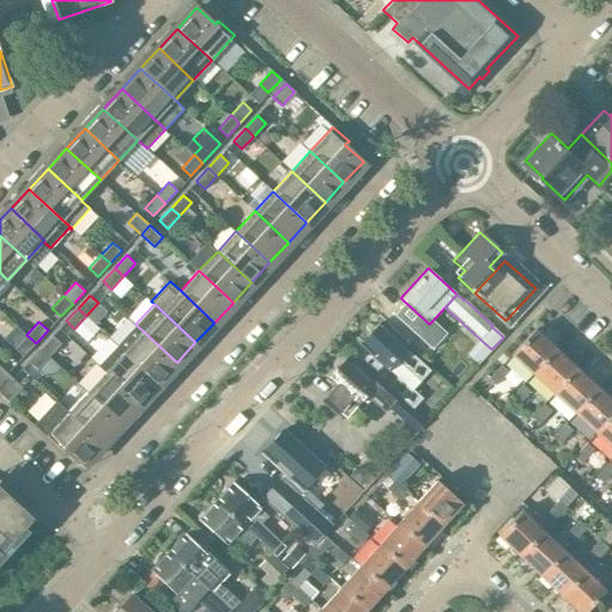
[(363,340),(360,343),(389,369),(397,361),(418,381),(429,369),(378,323),(371,331),(367,331),(363,336),(363,340)]
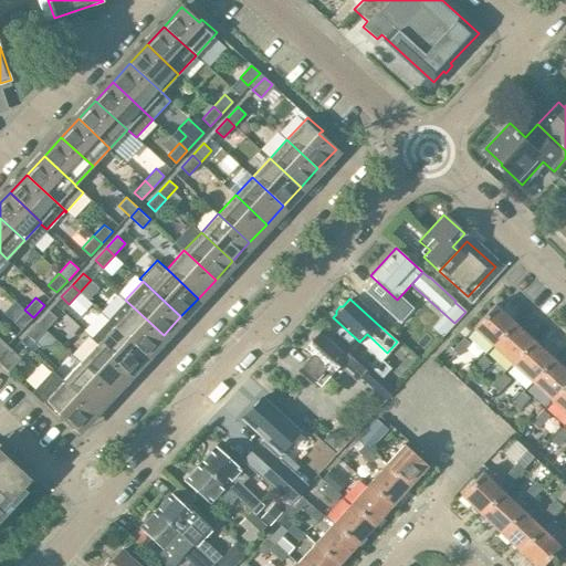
[(146,354),(164,335),(125,300),(108,318),(146,354)]
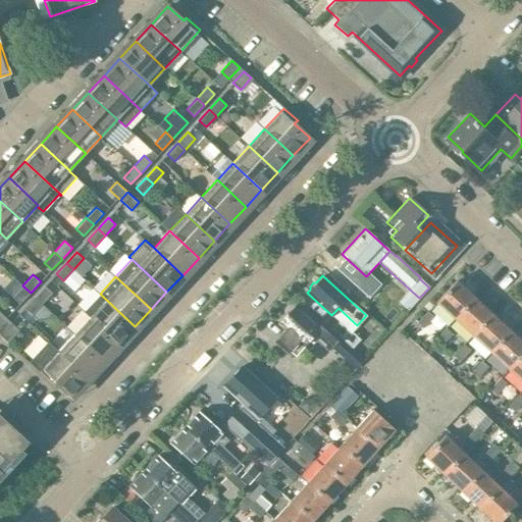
[(435,303),(454,320),(474,298),(456,281),(435,303)]
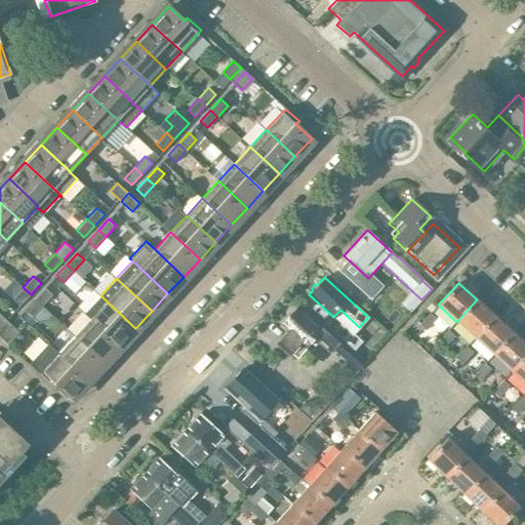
[(31,294),(23,287),(12,298),(21,306),(31,294)]
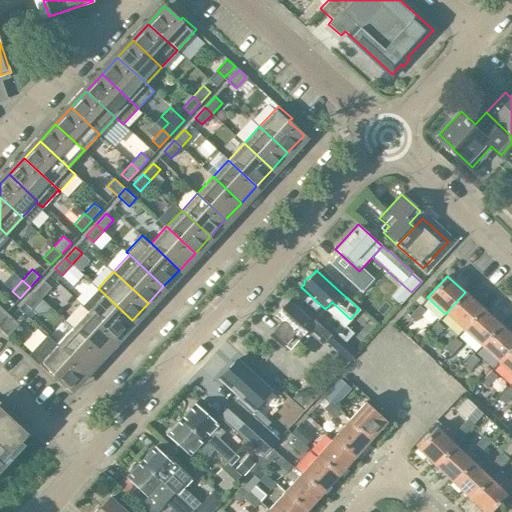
[(44,280),(34,291),(41,298),(51,287),(44,280)]
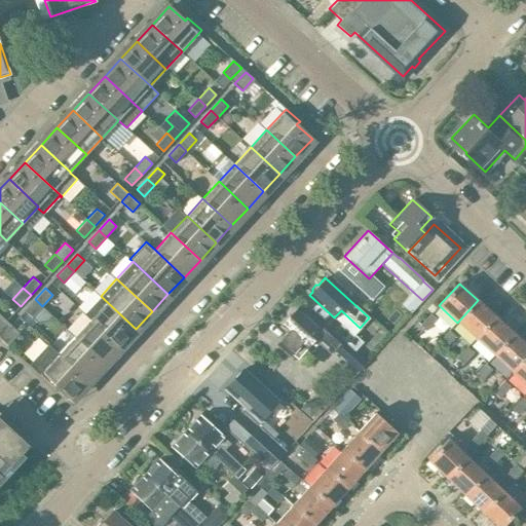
[(120,346),(136,329),(101,296),(85,313),(120,346)]
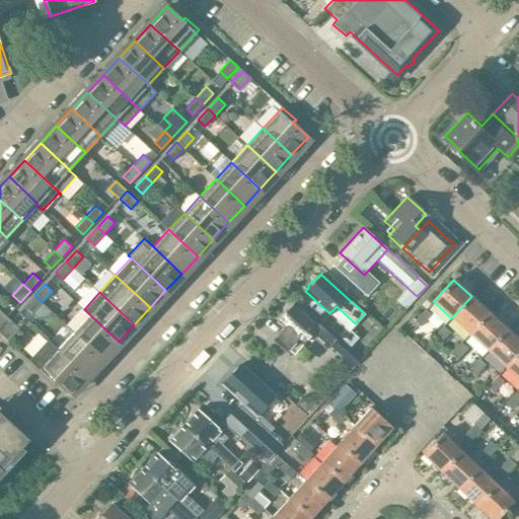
[(42,302),(34,295),(24,306),(31,313),(42,302)]
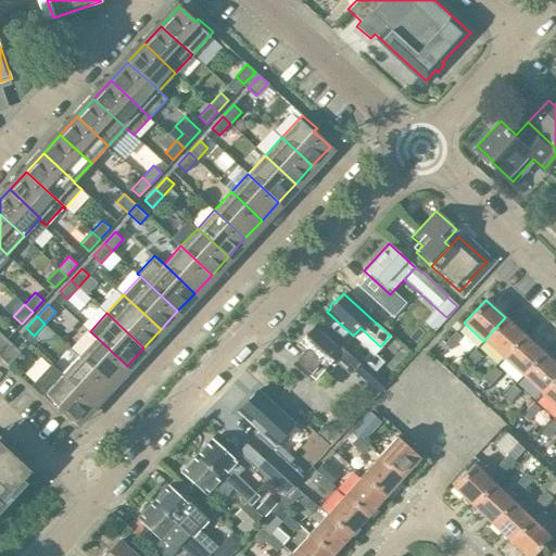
[(483,341),(503,359),(525,336),(505,317),(483,341)]
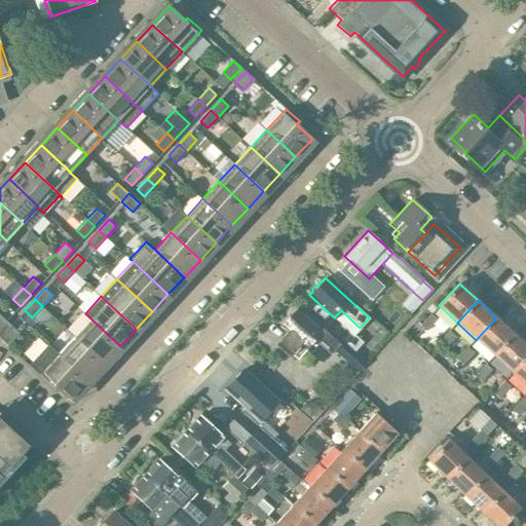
[(355,351),(333,331),(333,332),(325,325),(321,329),(297,307),(280,327),(287,332),(276,344),(291,357),(301,344),(305,348),(315,338),(331,352),(334,349),(359,371),(367,364),(354,352),(355,351)]
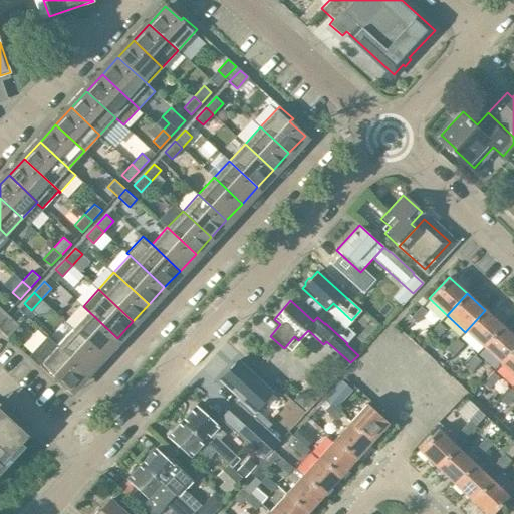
[(101,354),(117,338),(83,306),(82,307),(88,312),(73,328),(101,354)]
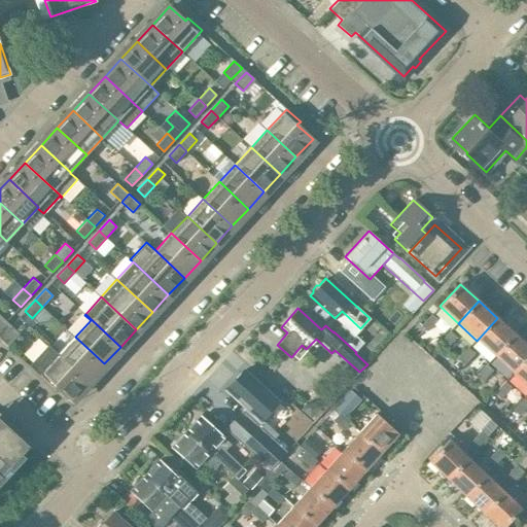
[(431,315),(421,325),(418,322),(410,331),(417,338),(424,329),(427,332),(437,321),(431,315)]
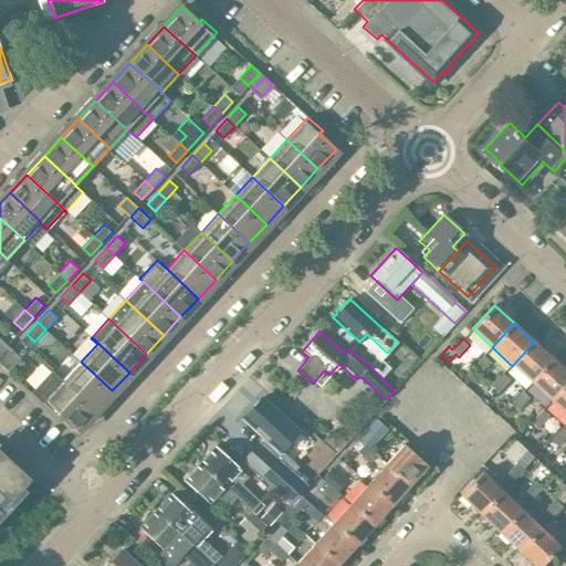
[(512,366),(531,384),(553,359),(534,342),(512,366)]
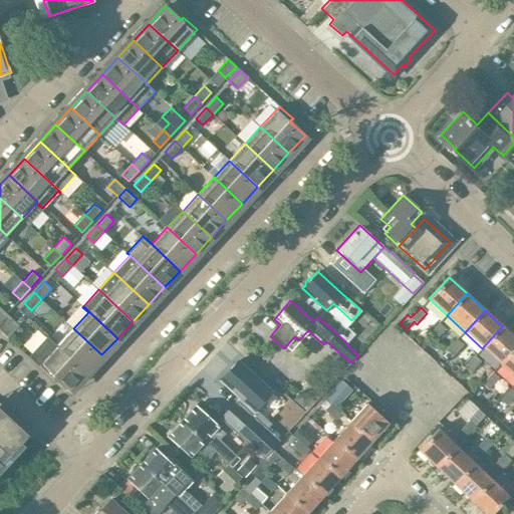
[(325,323),(347,343),(354,334),(334,315),(325,323)]
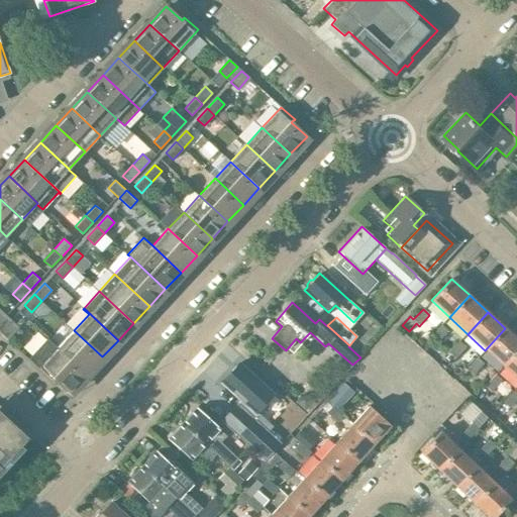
[(10,320),(0,330),(0,331),(7,338),(18,326),(10,320)]
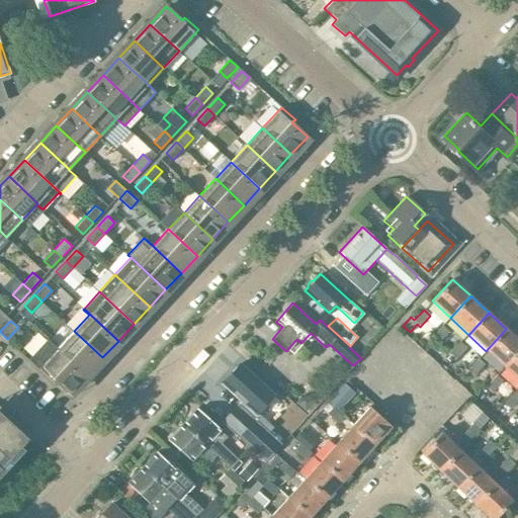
[(442,326),(432,338),(438,343),(448,331),(442,326)]
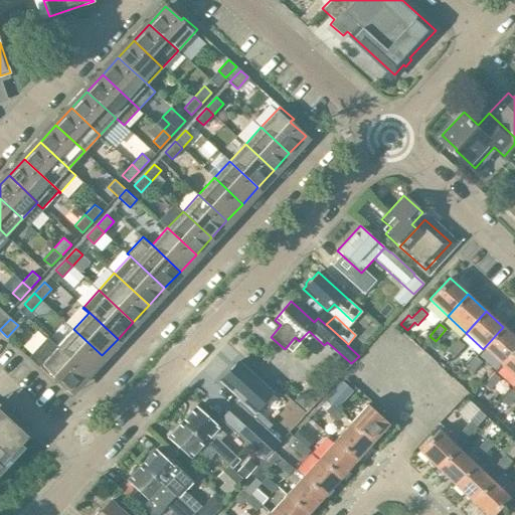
[(483,349),(501,365),(514,349),(514,337),(503,327),(483,349)]
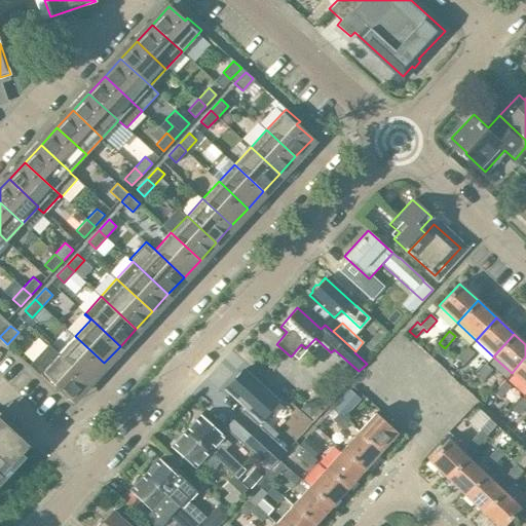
[(75,336),(60,353),(88,380),(104,363),(75,336)]
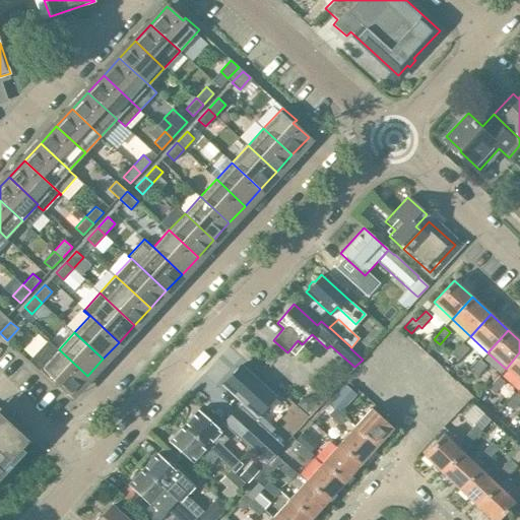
[(48,339),(28,361),(40,370),(53,383),(54,382),(53,381),(55,379),(64,387),(61,390),(70,398),(72,395),(71,394),(87,376),(59,349),(48,339)]
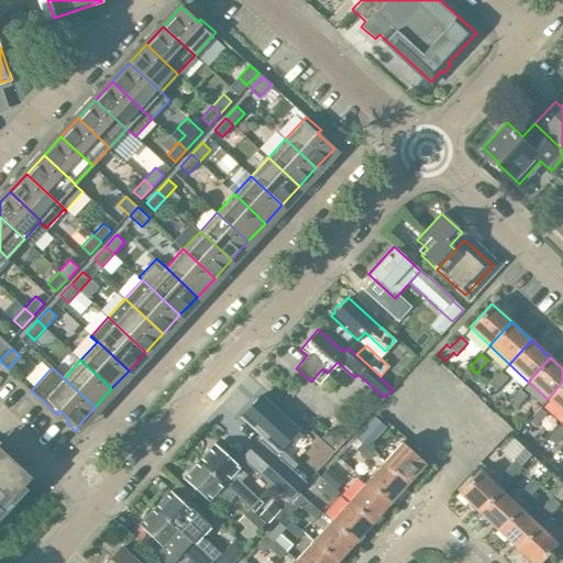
[(500,372),(489,384),(496,390),(508,377),(500,372)]
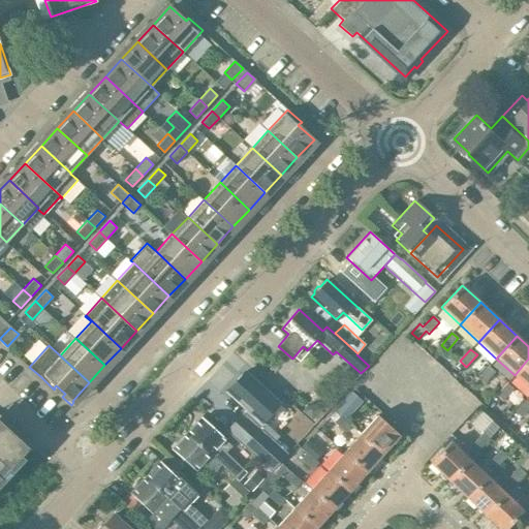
[(528,359),(515,375),(528,389),(528,359)]
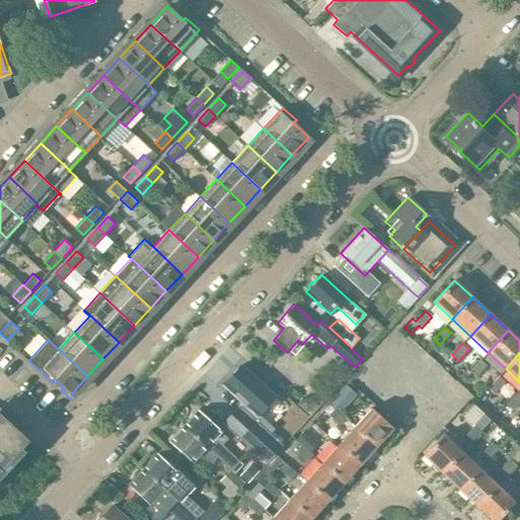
[(471,373),(461,384),(465,388),(486,366),(479,360),(469,372),(471,373)]
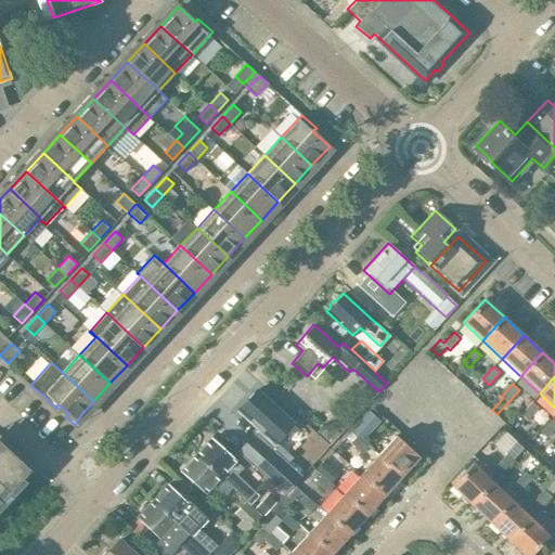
[(293,421),(257,388),(237,409),(258,428),(237,451),(284,493),(301,474),(289,463),(294,459),(274,441),(293,421)]
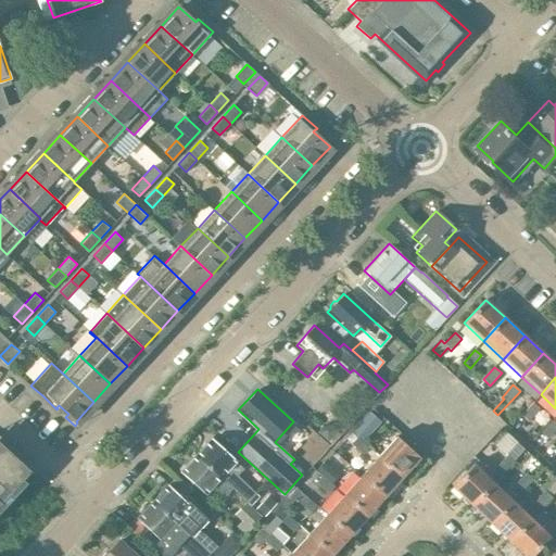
[(532,403),(509,428),(517,434),(540,409),(532,403)]
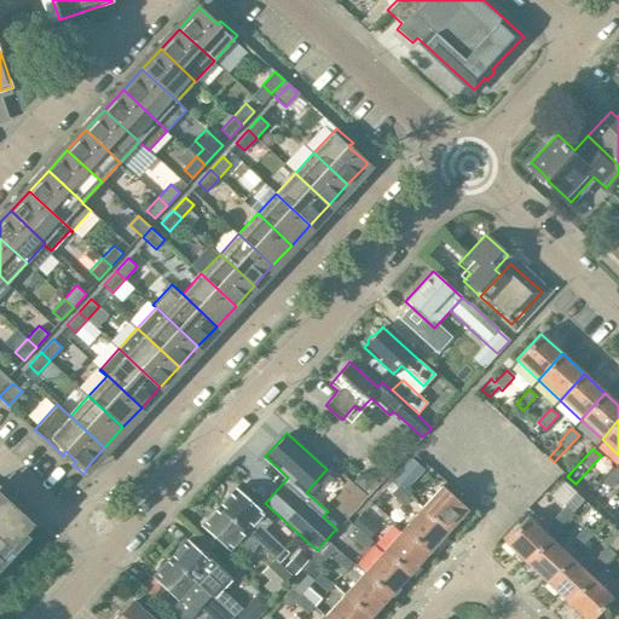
[(410,458),(391,480),(392,481),(403,491),(422,470),(417,466),(410,458)]
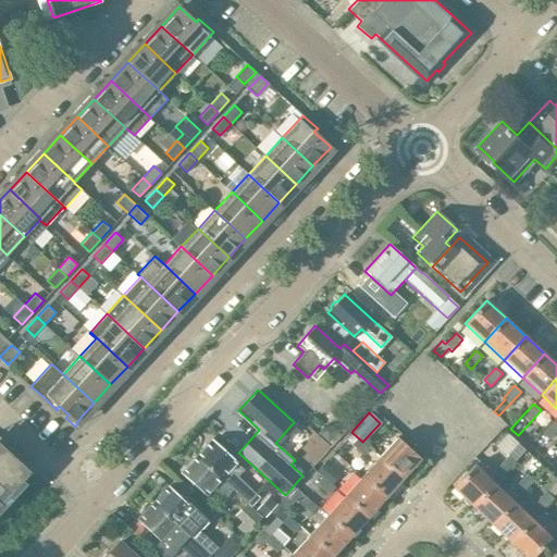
[(556,424),(553,421),(548,426),(542,433),(549,440),(556,430),(556,424)]
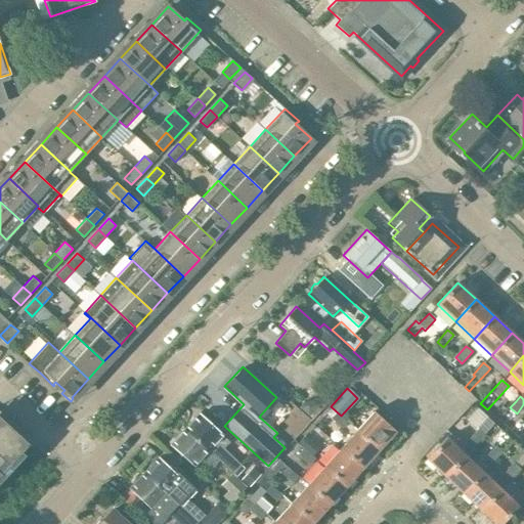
[(332,407),(325,415),(342,429),(348,422),(341,416),(332,407)]
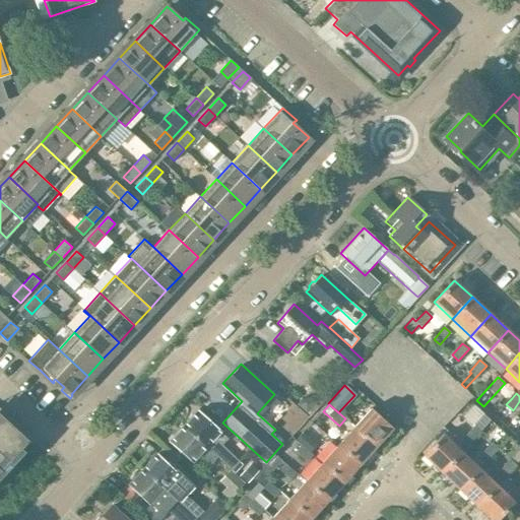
[(370,408),(353,427),(376,447),(392,428),(370,408)]
